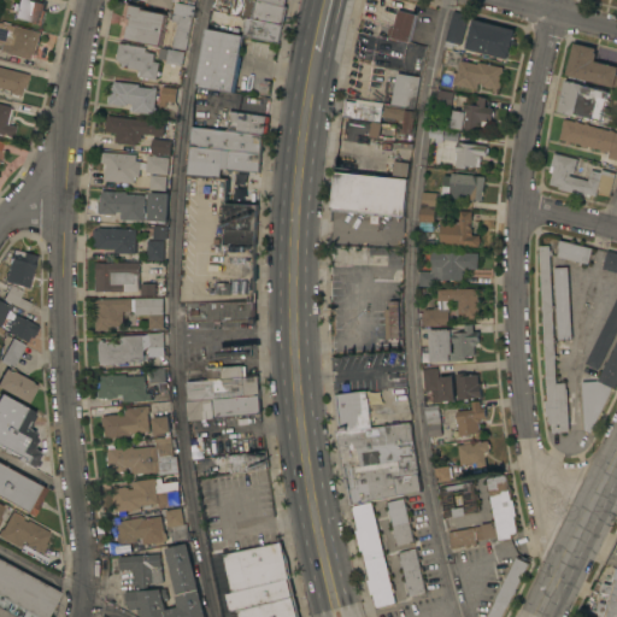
[(16,11),(12,10),(13,3),(17,4),(17,0),(28,0),(43,4),(43,5),(46,5),(41,25),(13,17),(16,11)]
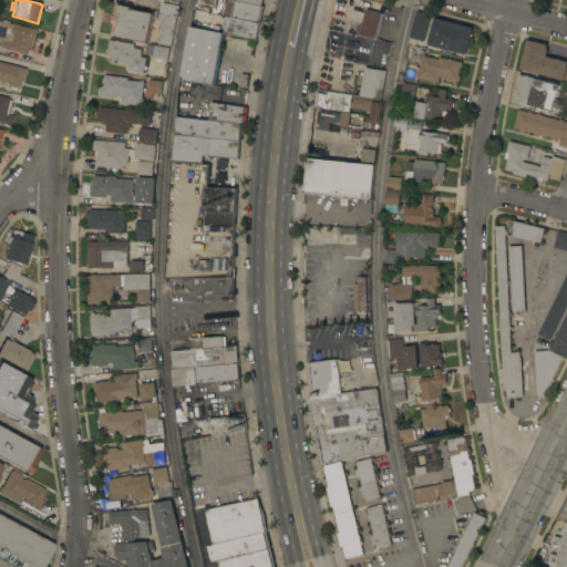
[(212,12),(214,0),(236,0),(263,6),(259,22),(226,16),(212,12)]
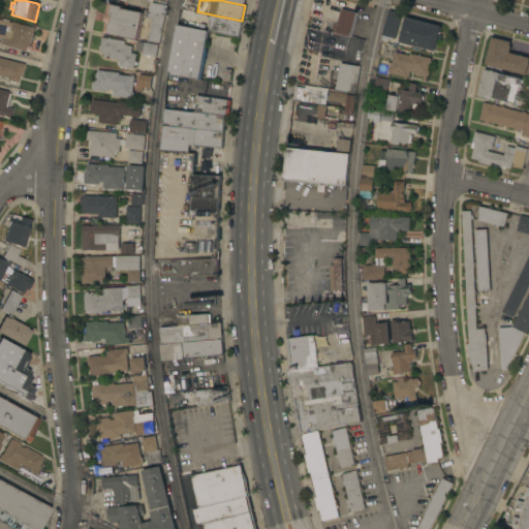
[(158,42),(148,40),(152,19),(147,18),(150,2),(165,5),(158,42)]
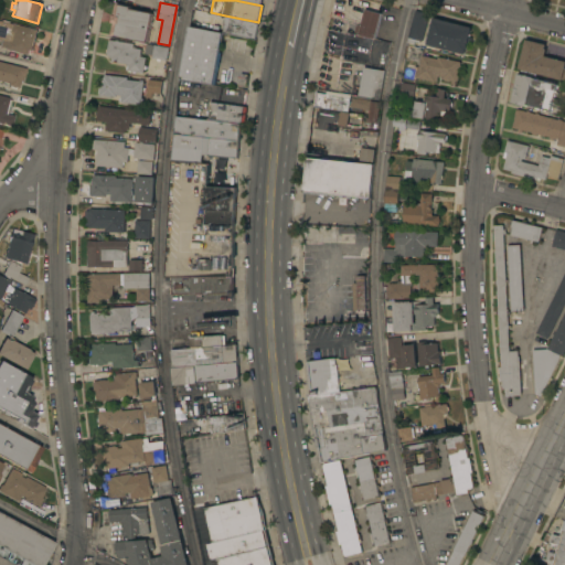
[(147,42),(112,34),(114,22),(113,22),(116,3),(130,7),(130,8),(152,12),(147,42)]
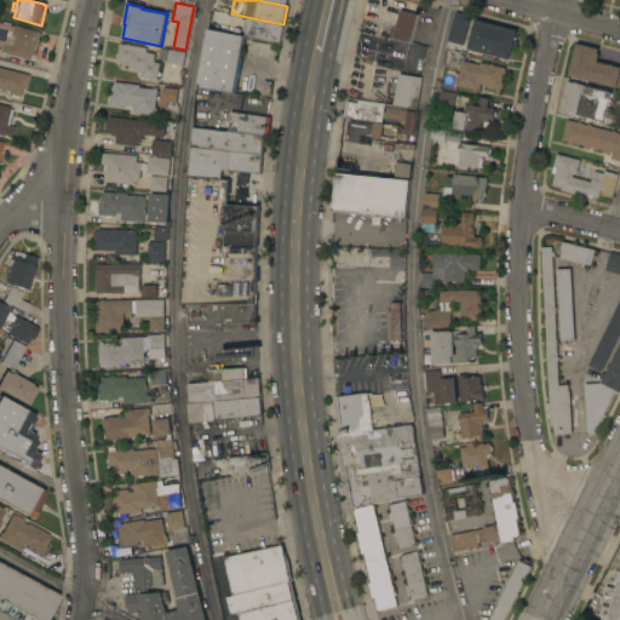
[(400,10),(418,15),(411,42),(407,57),(392,53),(396,41),(391,40),(391,39),(389,36),(390,28),(396,26),(400,10)]
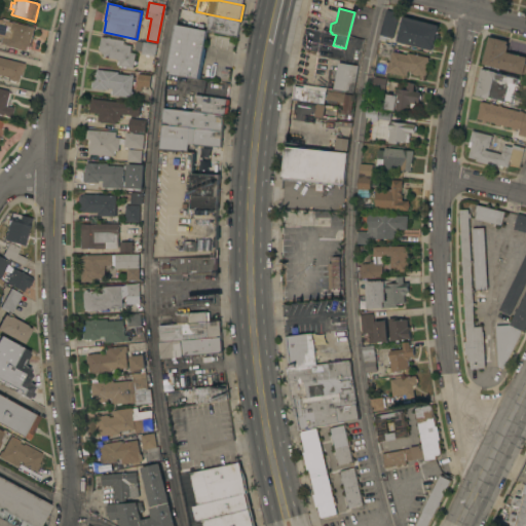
[(240,21),(236,36),(207,30),(210,14),(240,21)]
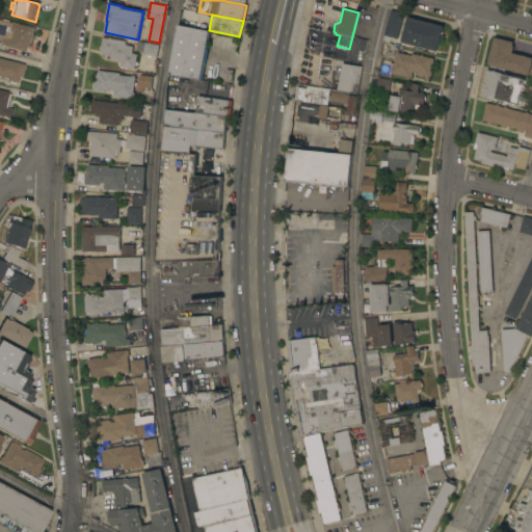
[(414,45),(413,49),(400,46),(407,17),(443,25),(437,51),(414,45)]
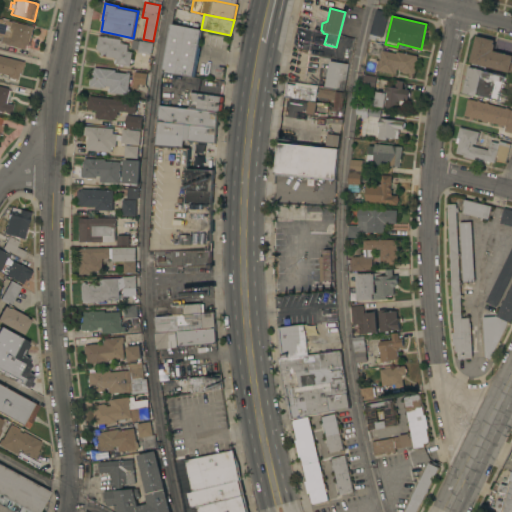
[(0,18),(1,19),(2,17),(8,19),(8,21),(11,21),(33,27),(31,38),(30,38),(28,45),(25,45),(24,49),(4,44),(5,43),(0,42),(0,18)]
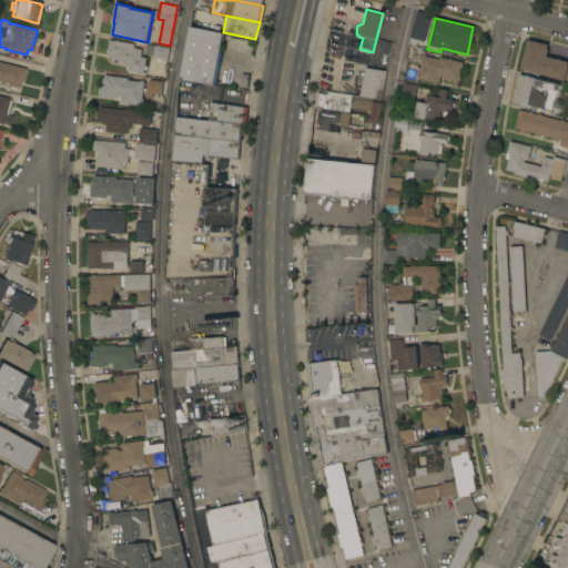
[(219,52),(222,52),(220,64),(219,64),(215,84),(213,83),(213,84),(180,79),(190,26),(222,32),(219,52)]
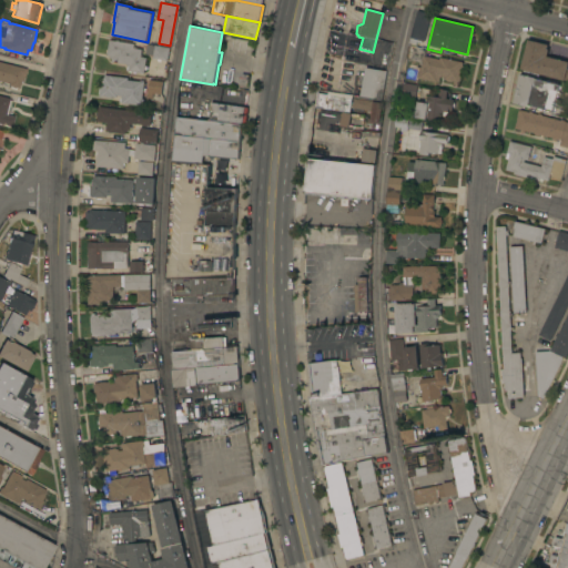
[(133,43),(133,48),(141,49),(140,56),(146,57),(143,73),(128,70),(129,66),(125,66),(127,63),(111,61),(111,58),(109,58),(110,54),(107,54),(109,39),(133,43)]
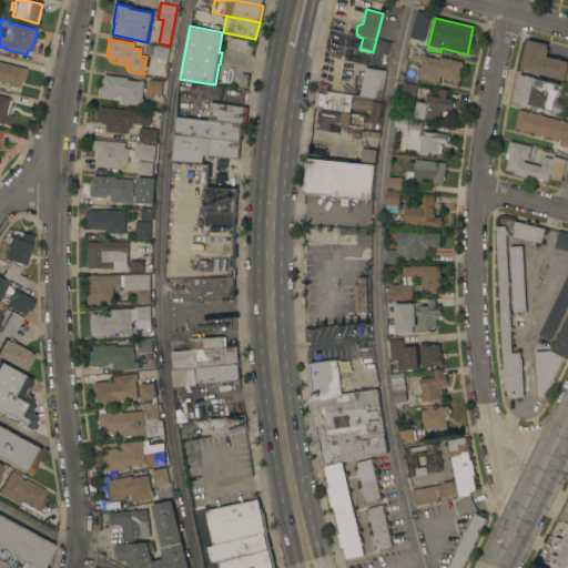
[(548,44),(547,49),(548,49),(547,56),(567,60),(567,64),(567,69),(567,80),(520,69),(528,39),(548,44)]
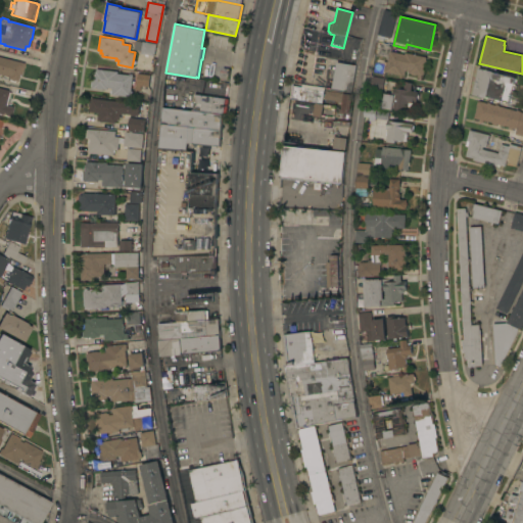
[(140,53),(140,50),(134,49),(135,41),(141,42),(142,41),(155,44),(153,55),(140,53)]
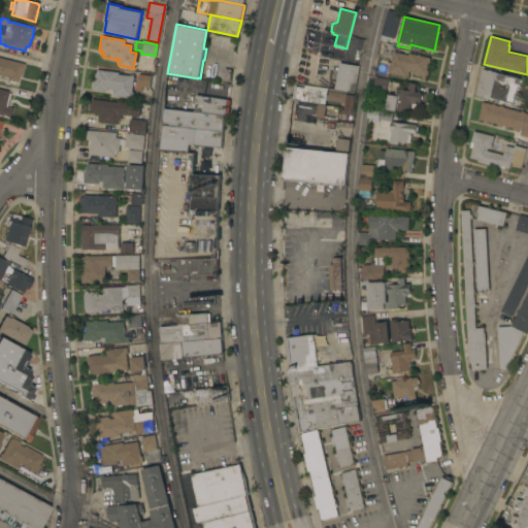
[(395,46),(394,51),(408,55),(408,53),(430,58),(430,61),(427,74),(426,75),(425,76),(424,78),(421,77),(422,75),(420,74),(420,75),(415,74),(415,73),(413,73),(413,71),(409,70),(408,76),(405,75),(405,76),(387,72),(389,66),(390,66),(392,58),(381,55),(383,44),(395,46)]
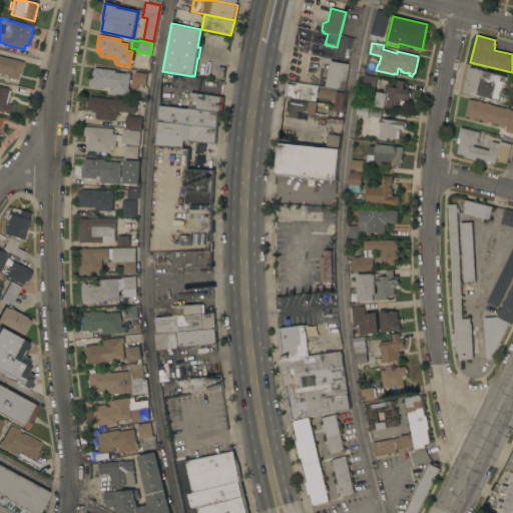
[(7,77),(8,75),(0,73),(0,56),(24,62),(21,73),(19,72),(17,79),(16,79),(14,80),(9,79),(9,77),(7,77)]
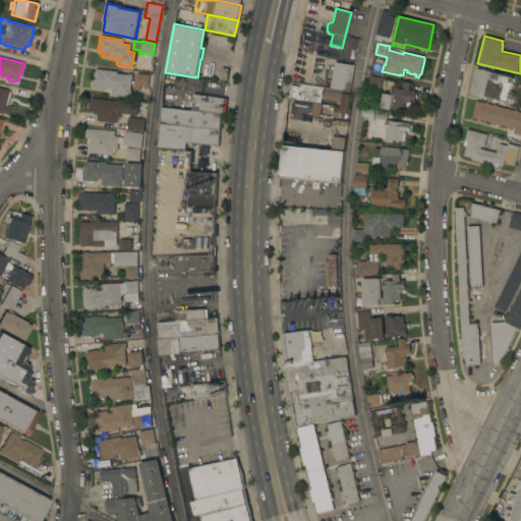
[(350,91),(331,87),(335,61),(354,65),(350,91)]
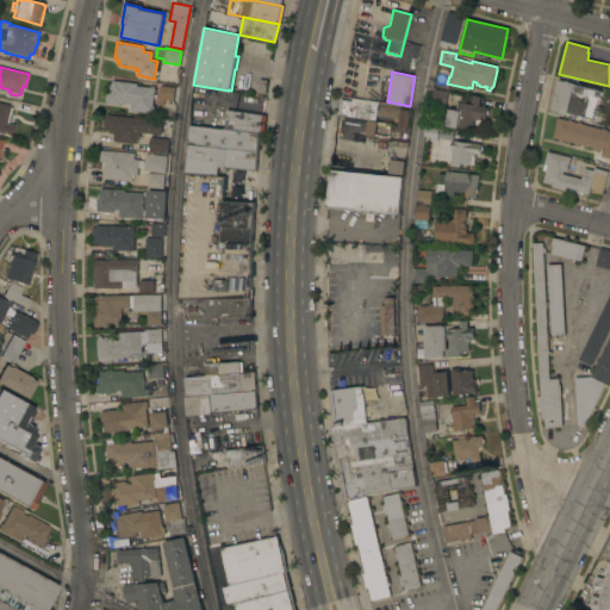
[(602,91),(595,118),(567,111),(568,110),(552,110),(559,79),(576,82),(576,83),(602,91)]
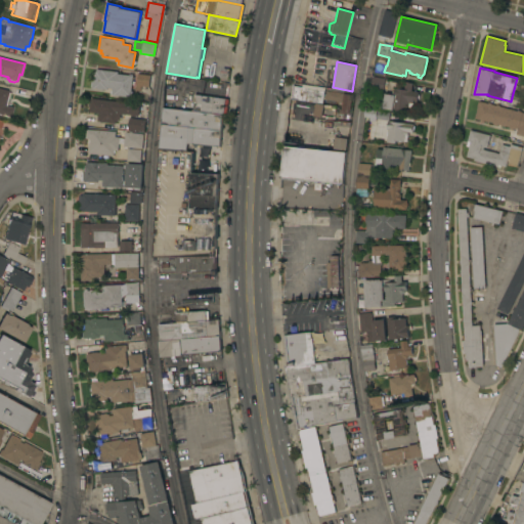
[(133,75),(131,91),(132,91),(131,97),(113,94),(113,93),(111,93),(112,88),(107,87),(106,89),(93,87),(90,87),(91,79),(93,79),(93,74),(94,74),(95,72),(96,72),(96,69),(118,72),(117,73),(133,75)]
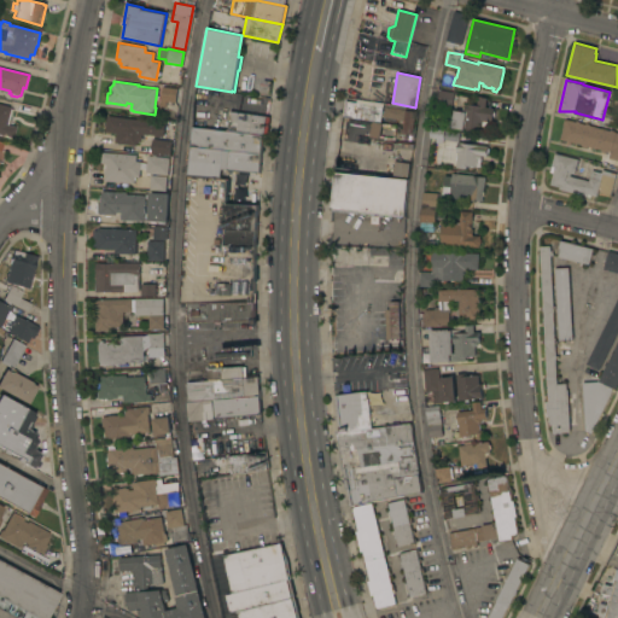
[(175,101),(167,101),(165,106),(159,106),(162,86),(176,88),(175,101)]
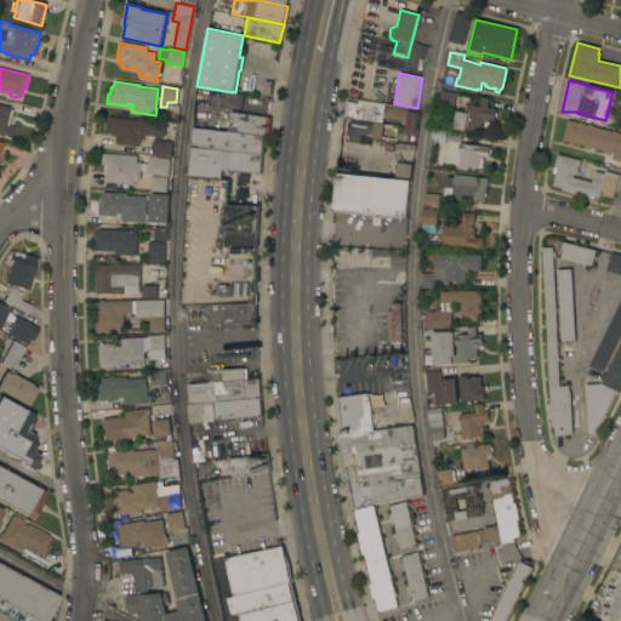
[(456,92),(453,109),(448,108),(448,106),(439,104),(442,90),(456,92)]
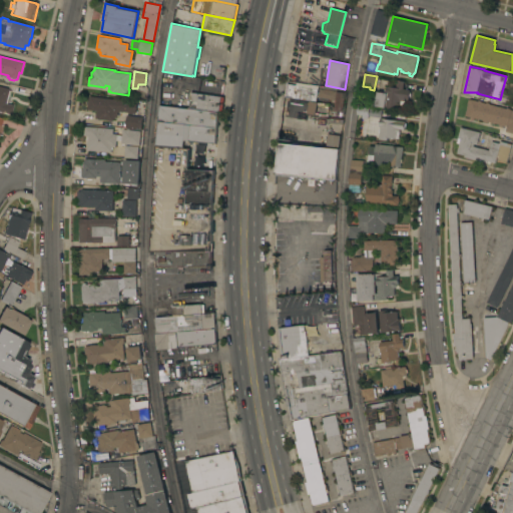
[(385,92),(386,85),(396,87),(397,79),(404,81),(403,88),(410,90),(408,99),(405,98),(404,100),(400,100),(399,107),(388,105),(388,107),(375,105),(377,91),(385,92)]
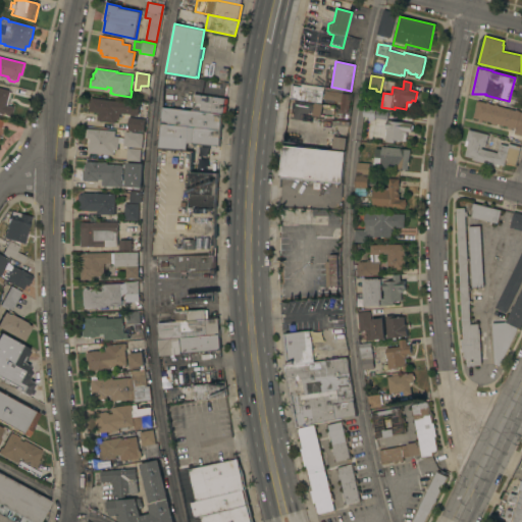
[(290,98),(292,84),(303,86),(303,88),(322,90),(320,103),(314,102),(290,98)]
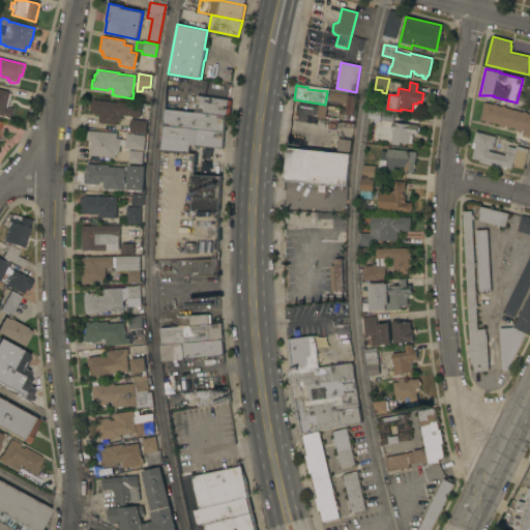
[(0,115),(0,88),(9,91),(8,92),(9,93),(6,107),(13,109),(11,118),(0,115)]
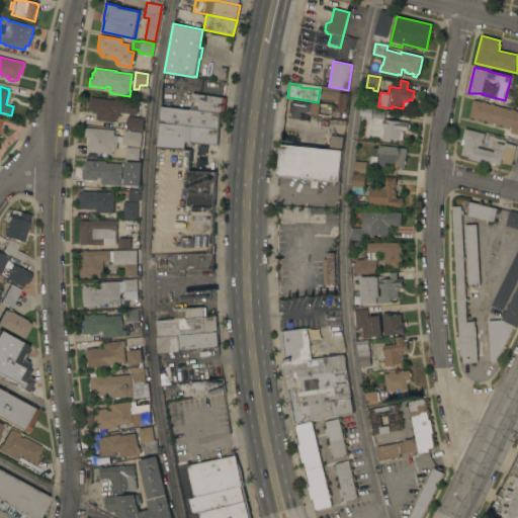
[(338,100),(322,97),(323,88),(340,90),(340,92),(348,93),(345,112),(337,110),(338,100)]
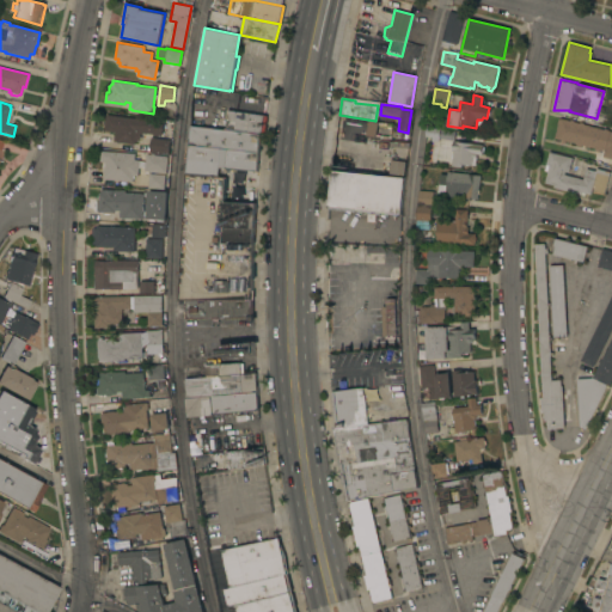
[(227,110),(263,115),(262,134),(258,133),(225,129),(227,110)]
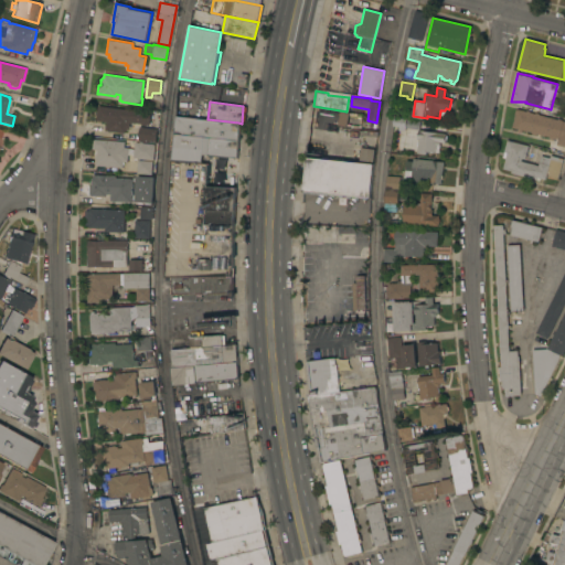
[(150,112),(149,125),(145,124),(145,125),(140,125),(140,124),(129,123),(129,129),(126,129),(126,130),(125,130),(124,134),(107,131),(107,130),(105,130),(106,121),(96,120),(97,105),(150,112)]
